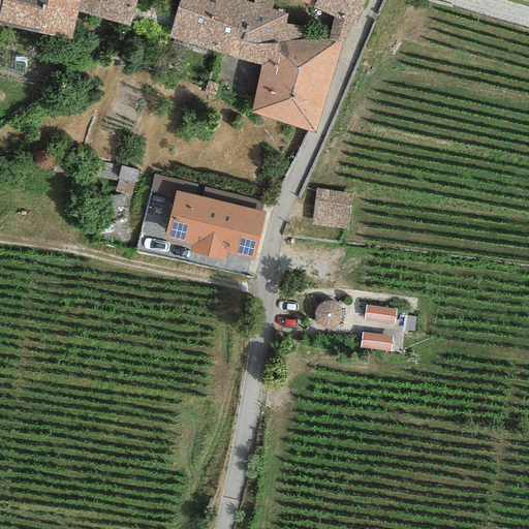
[(0,0),(0,22),(37,29),(35,32),(70,41),(76,11),(79,0),(0,0)]
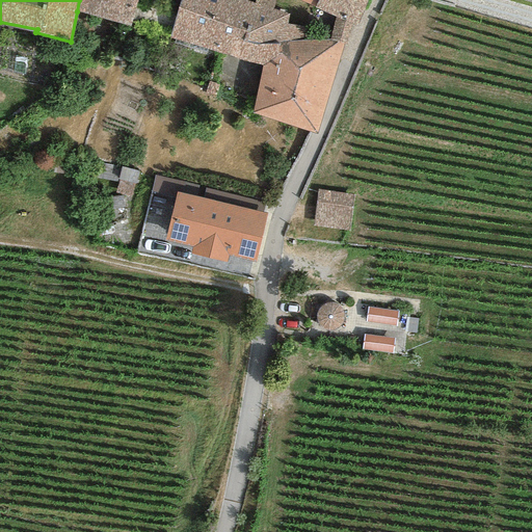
[(79,0),(77,11),(130,27),(137,0),(79,0)]
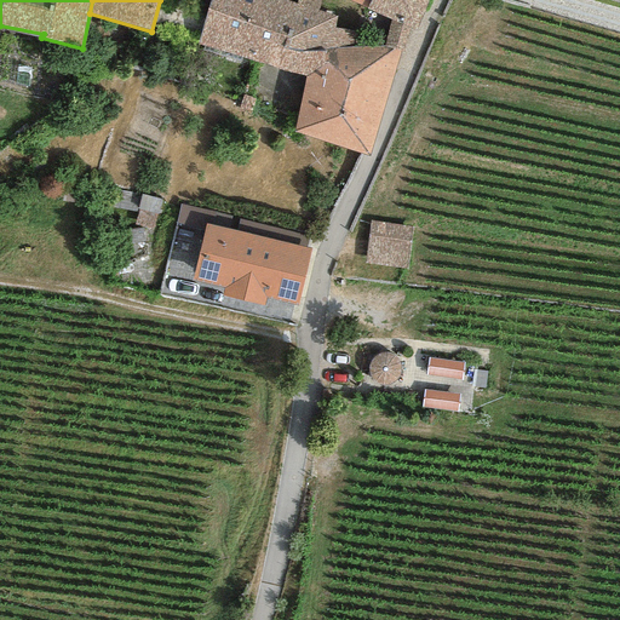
[(297,0),(296,5),(281,0),(211,0),(199,45),(304,78),(326,67),(329,49),(355,49),(360,32),(333,32),(334,17),(317,11),(320,0),(297,0)]
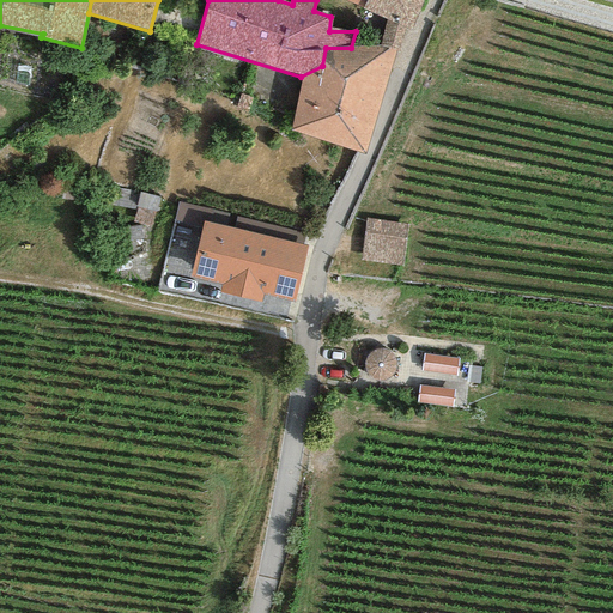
[(423,0),(366,0),(363,8),(388,20),(405,29),(411,31),(423,0)]
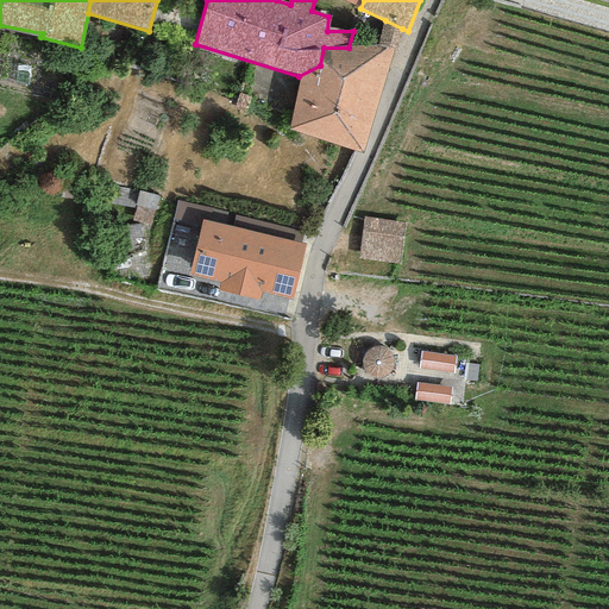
[(377,45),(349,48),(324,48),(320,66),(299,76),(289,131),(362,152),(402,29),(385,20),(377,45)]
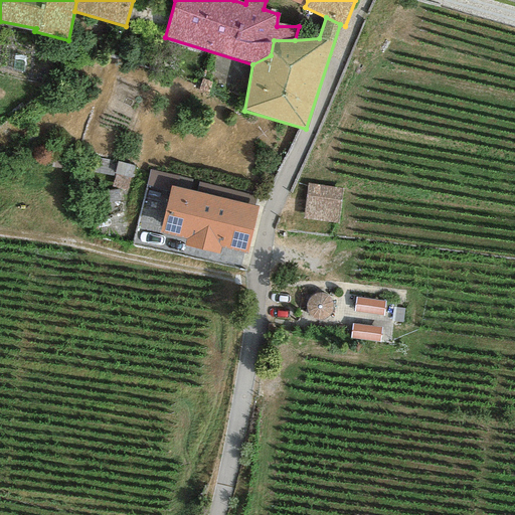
[(342,190),(306,185),(300,220),(336,226),(342,190)]
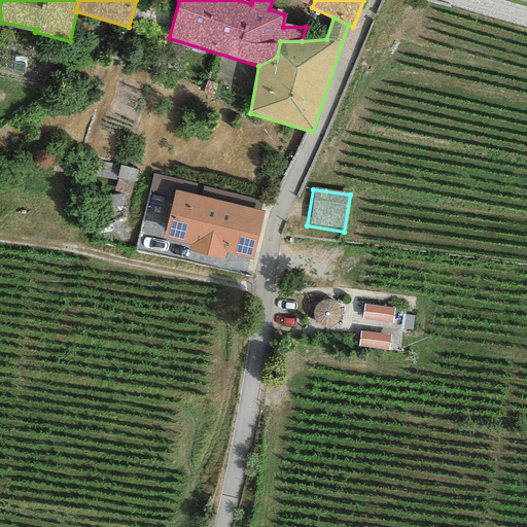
[(264,212),(175,190),(164,239),(188,245),(187,251),(225,260),(226,253),(252,259),(264,212)]
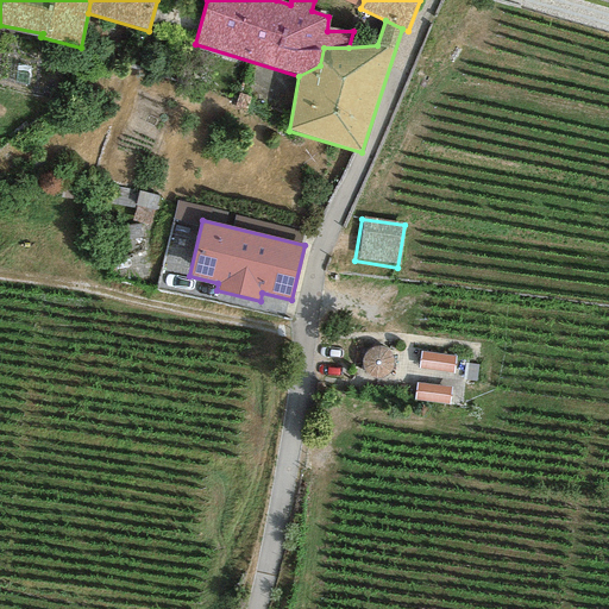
[(393,375),(395,339),(366,338),(365,374),(393,375)]
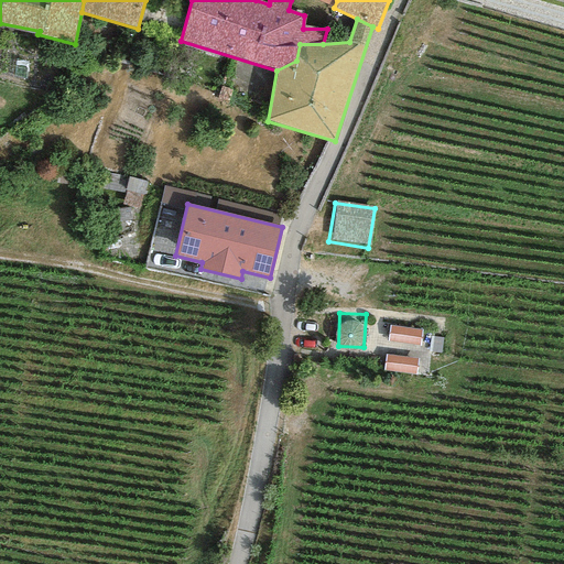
[(423,327),(390,324),(388,339),(421,344),(423,327)]
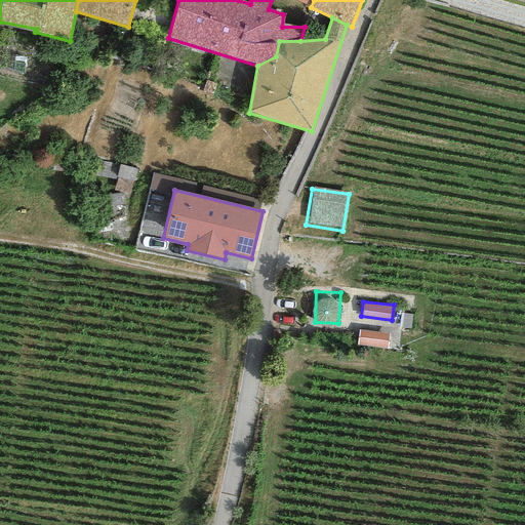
[(390,333),(359,330),(357,347),(389,349),(390,333)]
